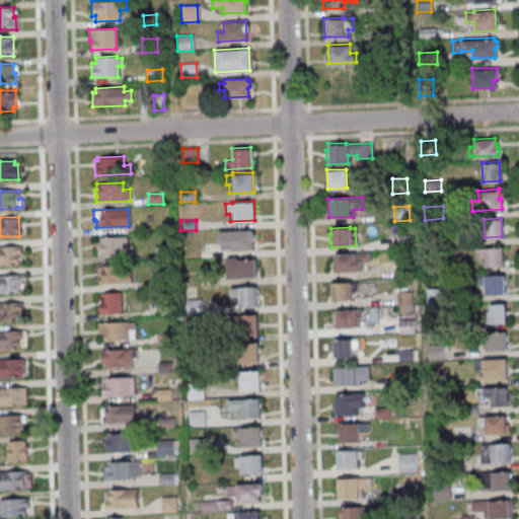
[(218,231),(251,229),(251,231),(253,233),(254,237),(252,239),(252,248),(230,250),(230,248),(222,249),(222,241),(218,242),(218,231)]
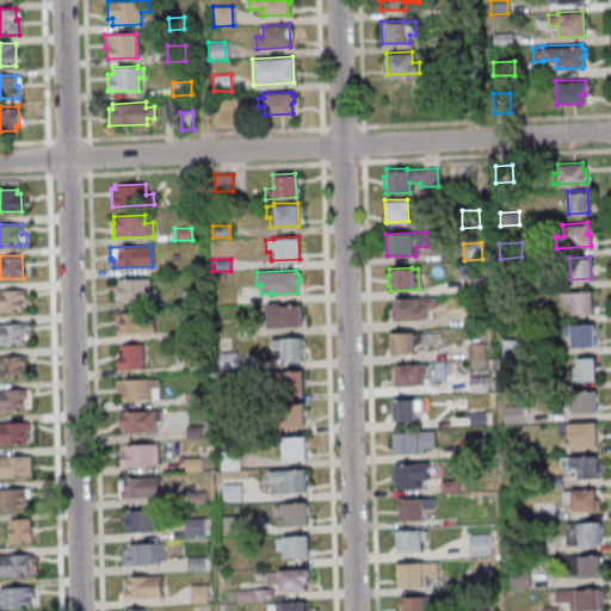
[(464,278),(466,294),(483,292),(482,277),(464,278)]
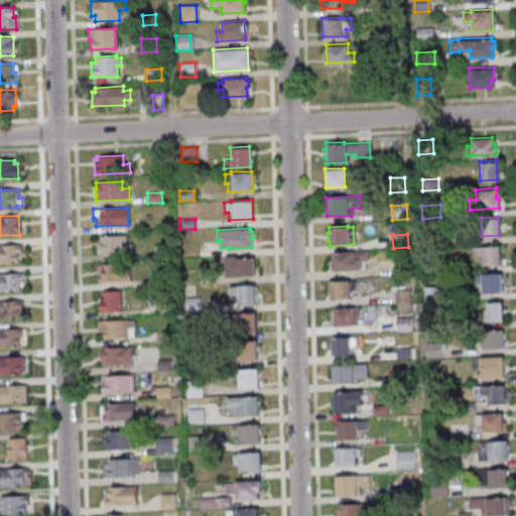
[(99,236),(125,235),(125,244),(131,244),(131,253),(99,254),(99,247),(96,247),(96,240),(99,240),(99,236)]
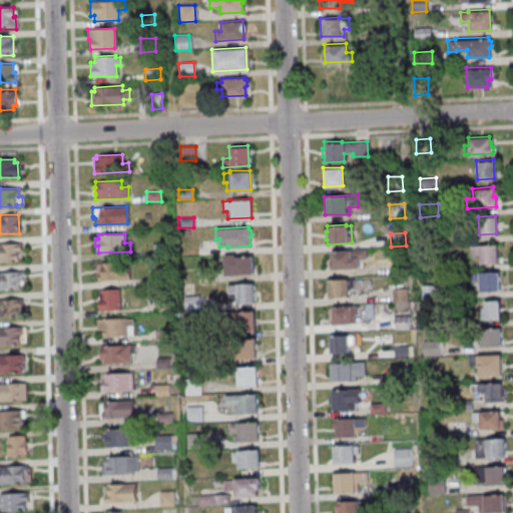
[(0,243),(0,262),(18,261),(18,251),(21,251),(20,242),(0,243)]
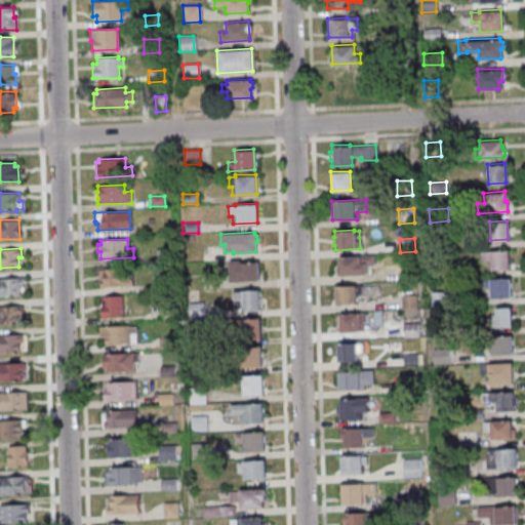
[(155,249),(155,263),(170,261),(170,249),(155,249)]
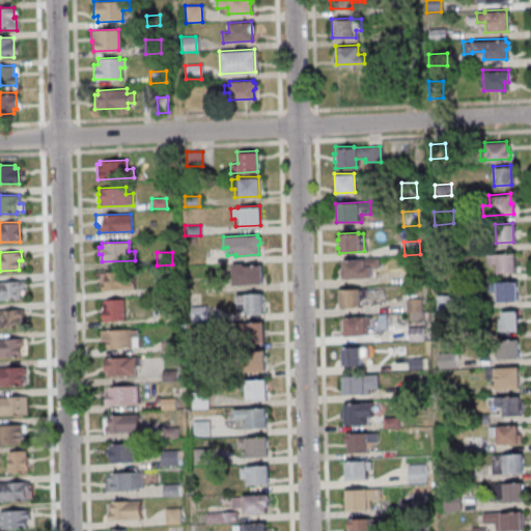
[(484,254),(494,253),(494,252),(512,252),(514,272),(495,273),(495,263),(485,264),(484,254)]
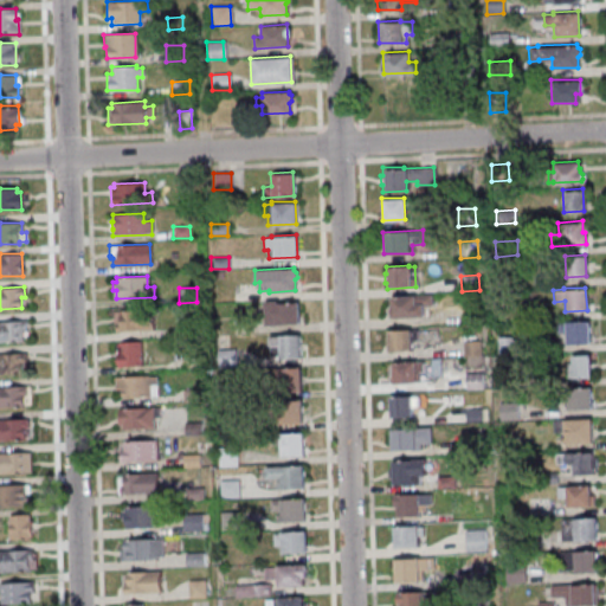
[(388,297),(430,295),(431,305),(421,307),(421,316),(386,317),(386,305),(388,305),(388,297)]
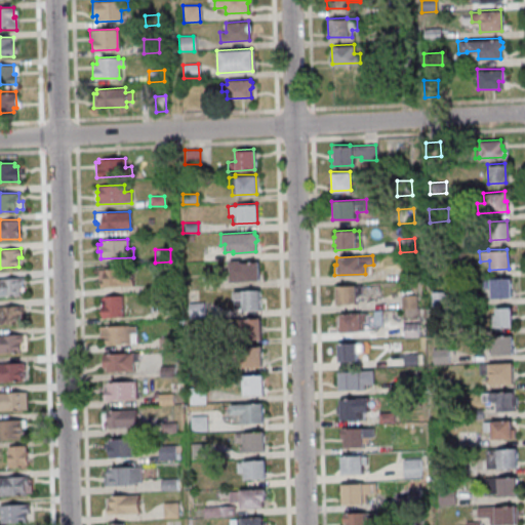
[(229,261),(230,280),(258,279),(257,261),(239,261),(239,260),(229,261)]
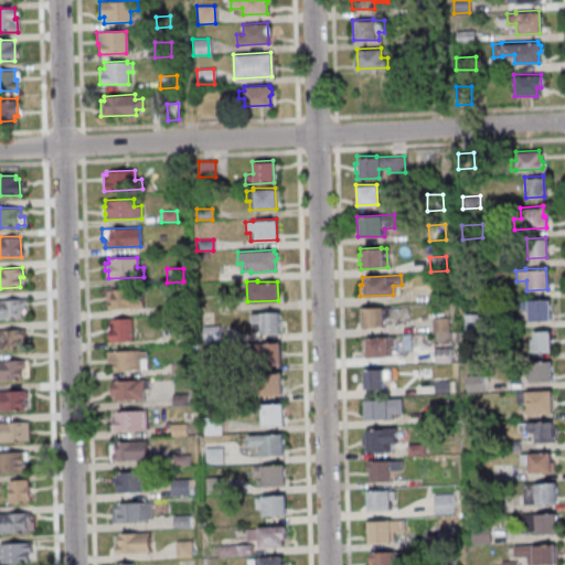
[(107,309),(106,301),(104,300),(104,295),(106,292),(106,291),(107,290),(140,288),(141,307),(107,309)]
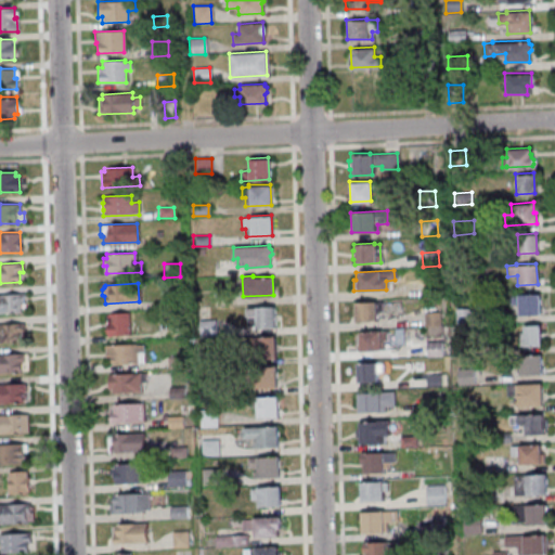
[(516,294),(538,293),(539,314),(517,315),(516,305),(508,305),(508,297),(516,296),(516,294)]
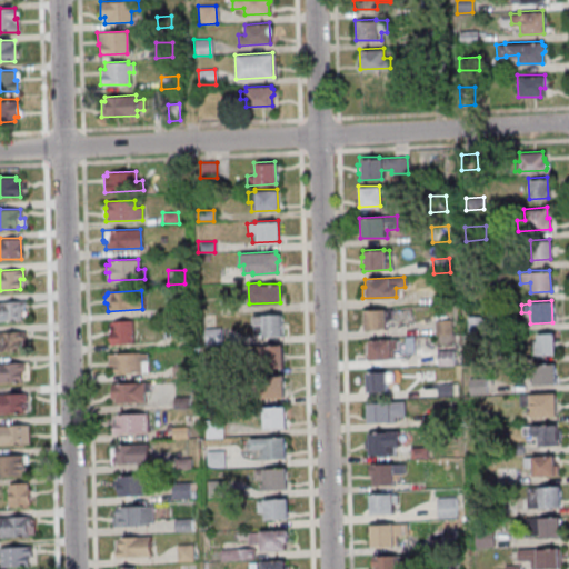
[(0,301),(23,301),(23,310),(20,310),(20,320),(0,320),(0,301)]
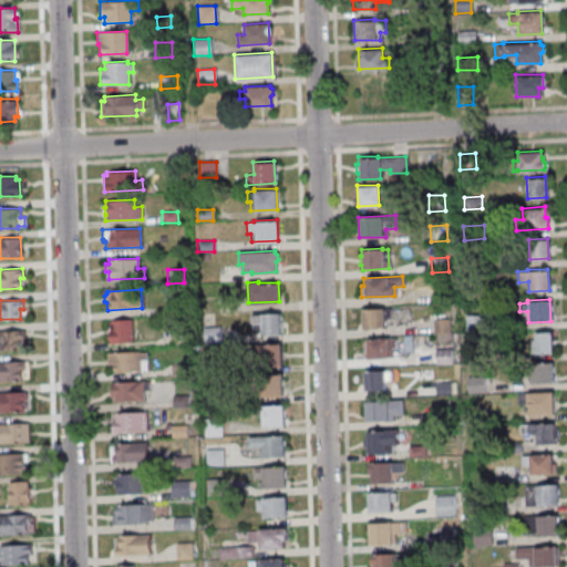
[(166,303),(166,315),(184,315),(183,302),(166,303)]
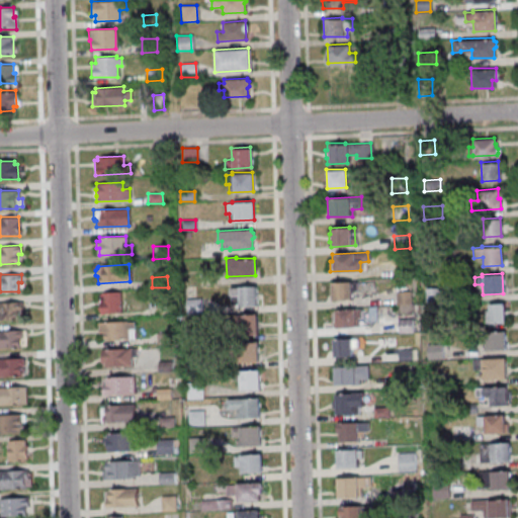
[(330,281),(349,281),(349,282),(355,282),(356,291),(350,291),(350,299),(330,299),(330,281)]
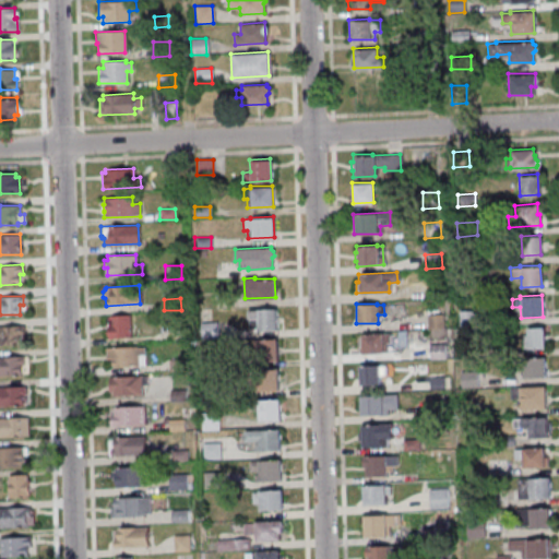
[(246,309),(247,331),(275,330),(274,308),(246,309)]
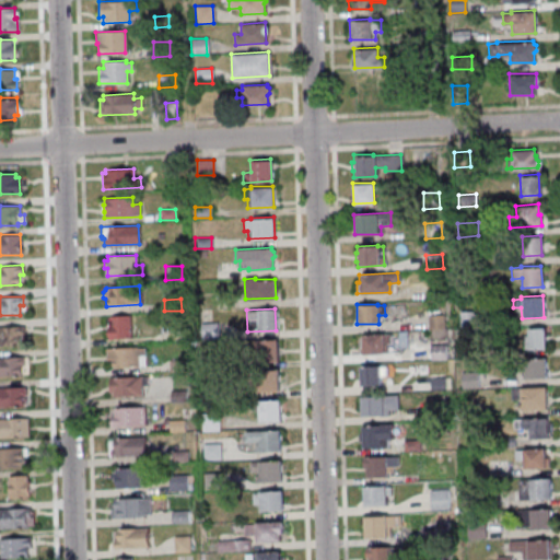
[(457,312),(458,327),(476,327),(476,311),(457,312)]
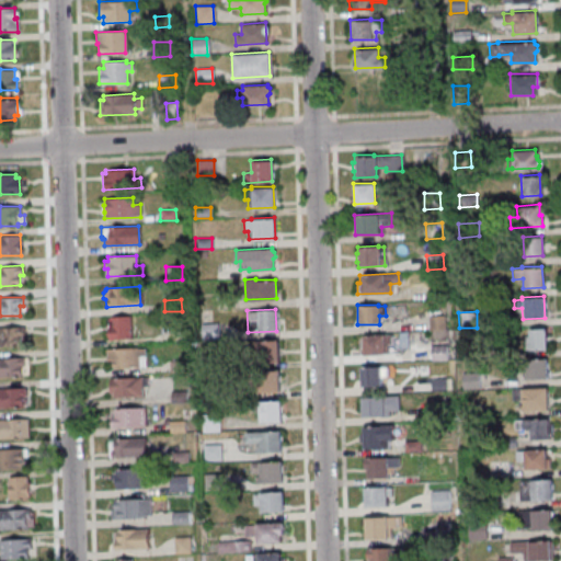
[(129,315),(130,339),(106,340),(106,323),(109,323),(109,316),(129,315)]
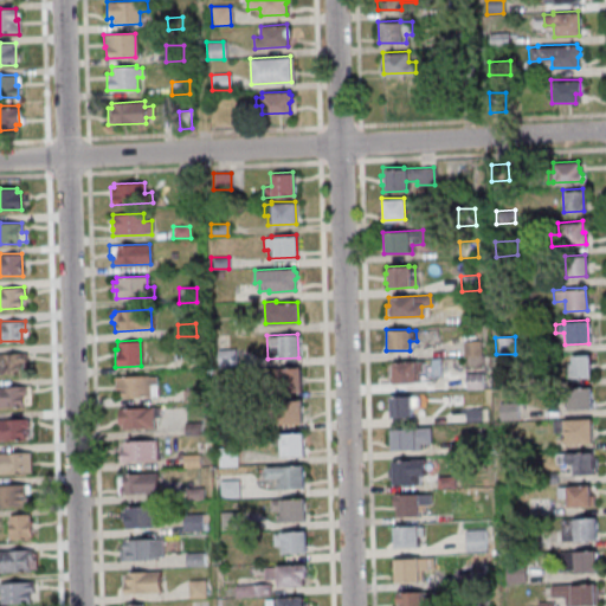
[(462,341),(463,356),(479,356),(479,341),(462,341)]
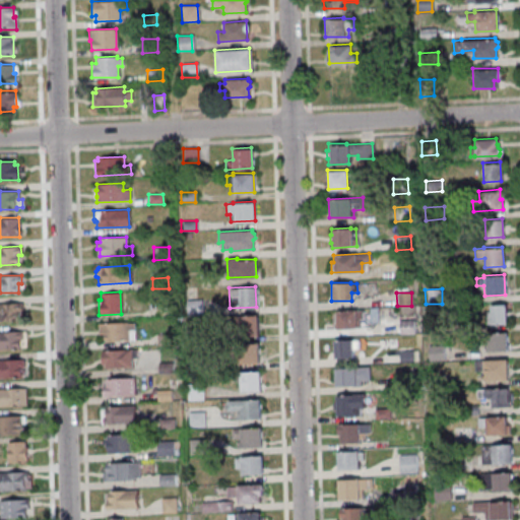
[(185,301),(186,316),(201,315),(201,300),(185,301)]
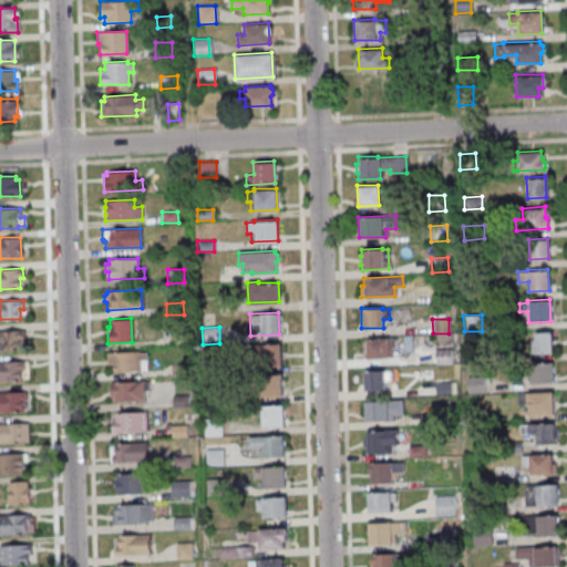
[(0,330),(0,350),(20,350),(20,340),(23,340),(23,330),(0,330)]
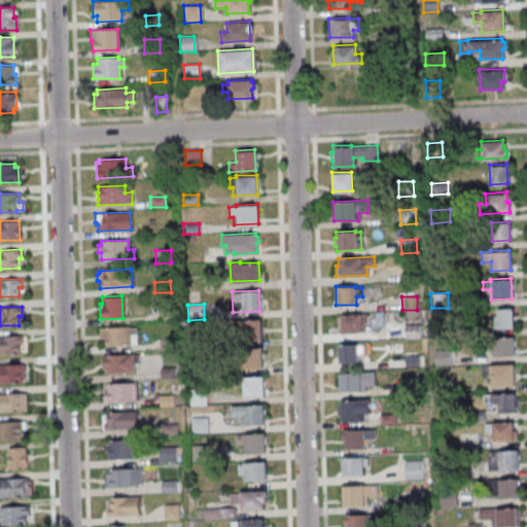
[(495,308),(511,308),(512,327),(492,328),(491,316),(495,315),(495,308)]
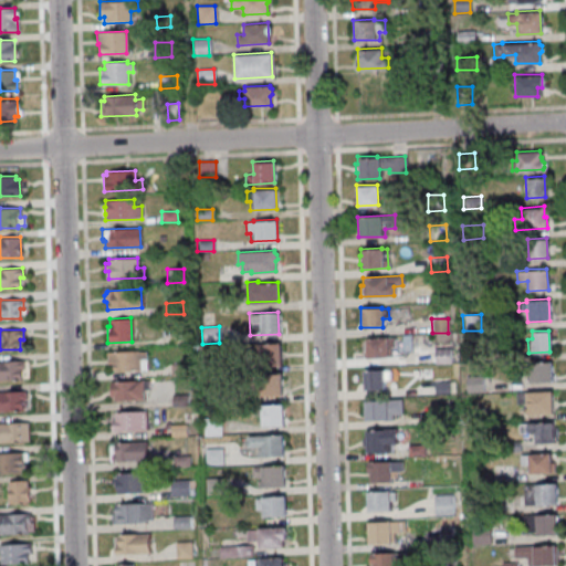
[(167,334),(168,345),(185,345),(184,333),(167,334)]
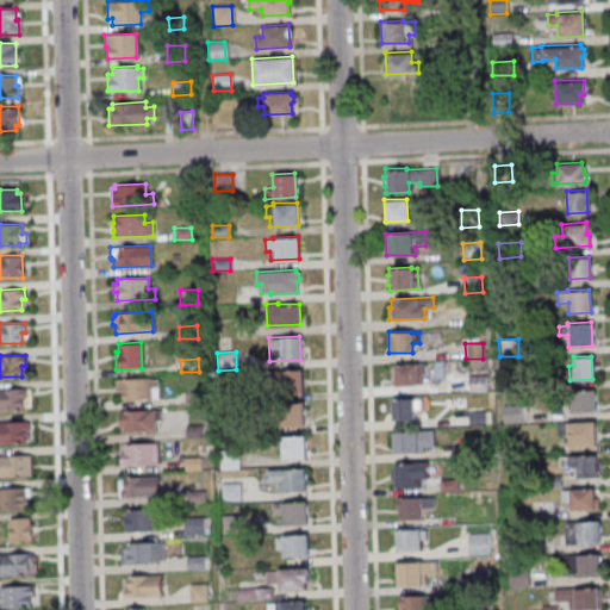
[(392,363),(393,377),(390,379),(390,385),(393,387),(421,385),(421,375),(425,374),(425,363),(417,365),(416,362),(392,363)]
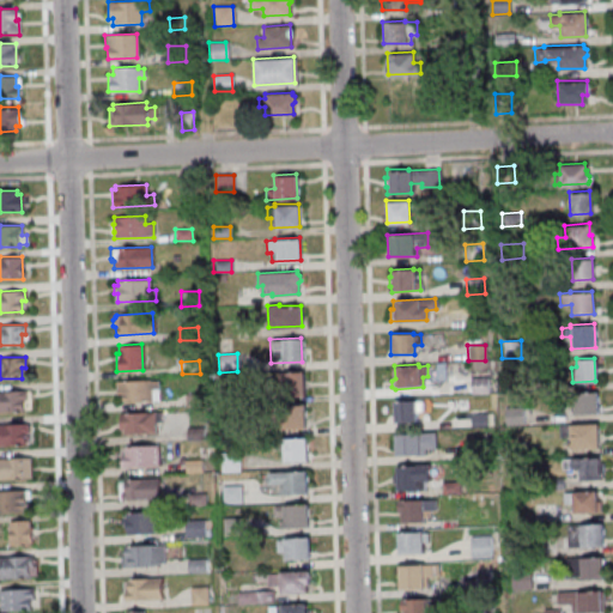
[(304,372),(281,372),(281,395),(304,395),(304,372)]
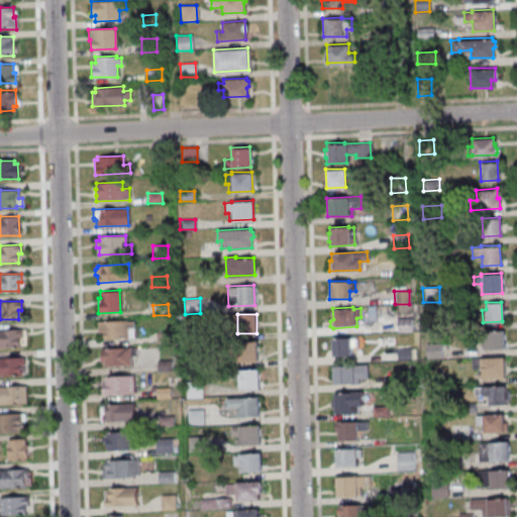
[(396,318),(396,332),(411,331),(410,318),(396,318)]
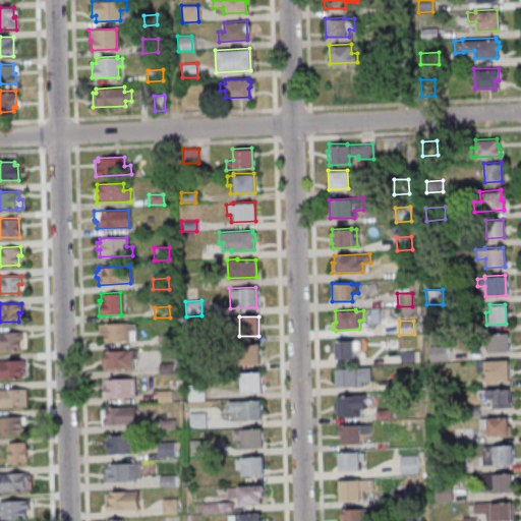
[(97,324),(127,323),(127,324),(133,324),(134,341),(103,342),(103,335),(97,336),(97,324)]
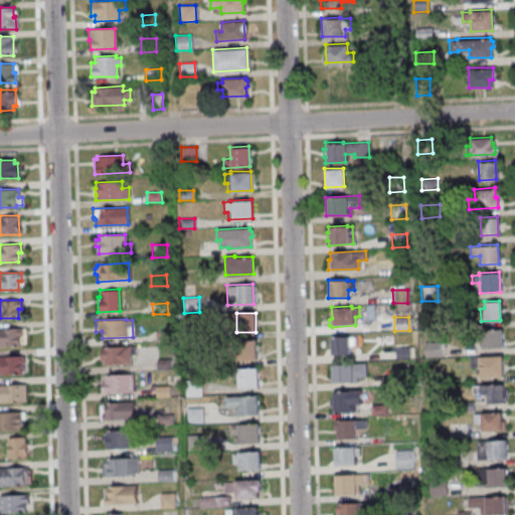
[(182,325),(198,325),(199,340),(183,341),(182,325)]
